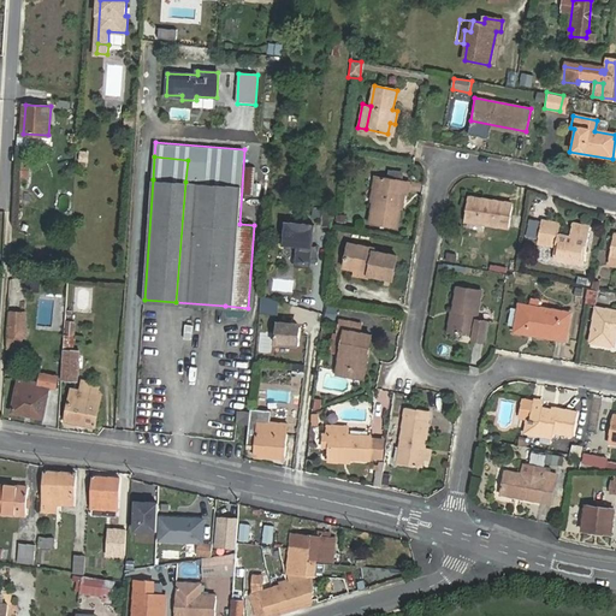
[(408,190),(409,178),(378,172),(369,218),(396,223),(402,189),(408,190)]
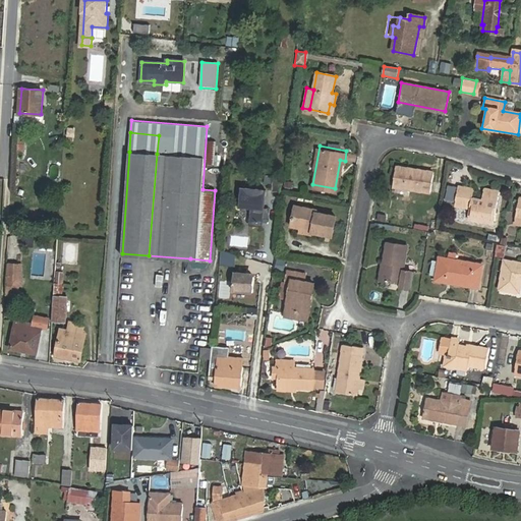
[(411,171),(395,169),(392,185),(430,191),(433,171),(412,167),(411,171)]
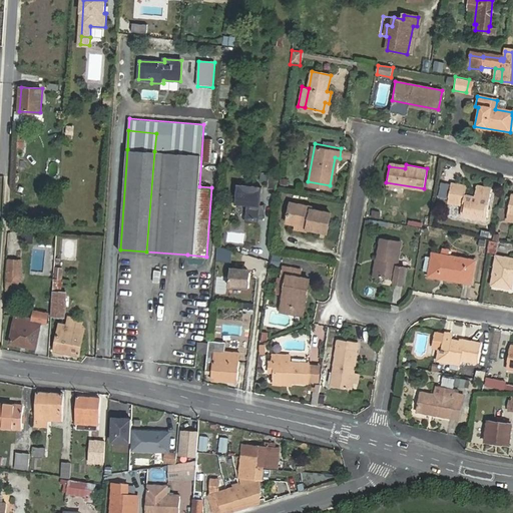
[(279,172),(271,171),(269,186),(278,187),(279,172)]
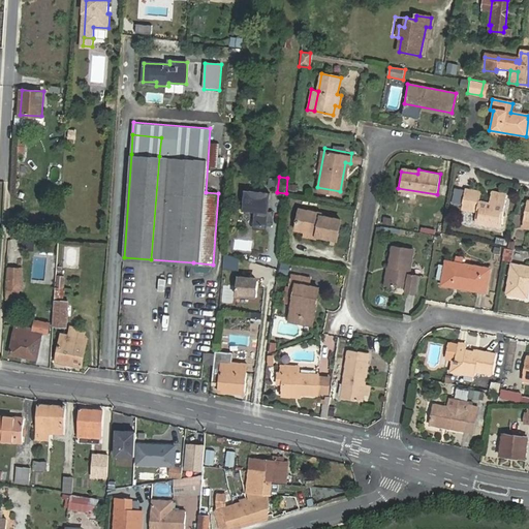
[(465,188),(457,187),(455,205),(462,206),(465,188)]
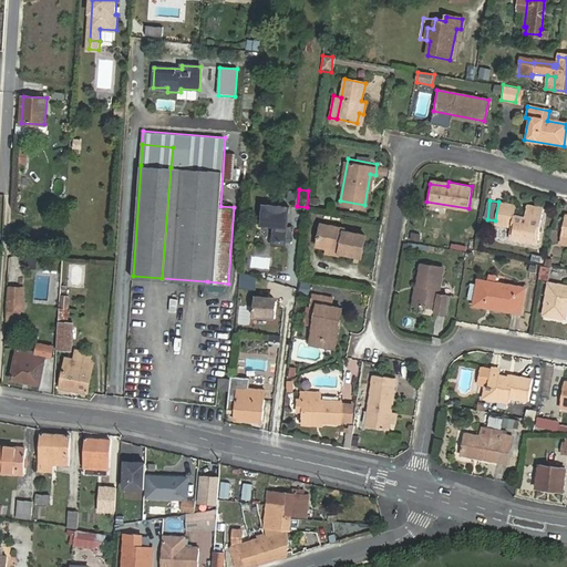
[(538,243),(544,206),(527,203),(525,216),(515,214),(517,204),(501,200),(497,222),(512,225),(509,238),(538,243)]
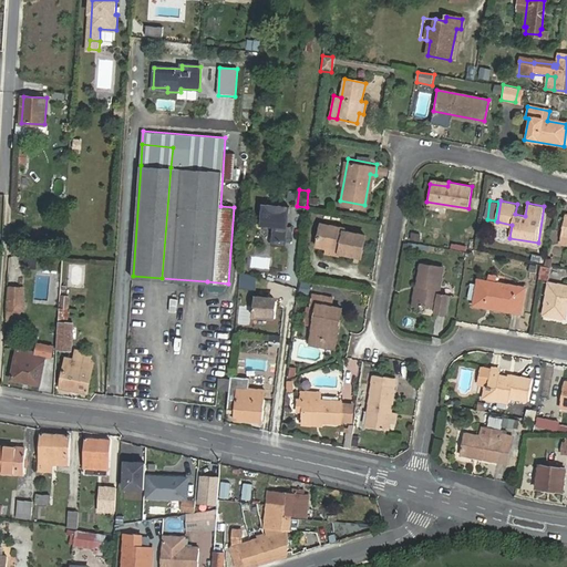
[(263,203),(260,225),(274,226),(271,241),(287,243),(290,205),(263,203)]
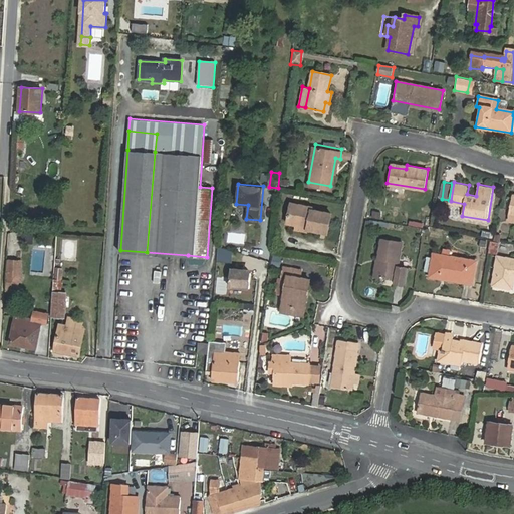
[(308,224),(308,227),(327,230),(330,211),(312,207),(312,204),(290,199),(286,219),(294,221),(308,224)]
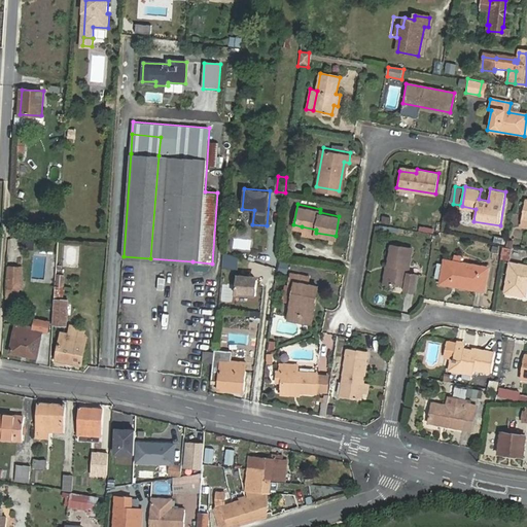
[(315,236),(316,233),(316,230),(302,226),(301,233),(315,236)]
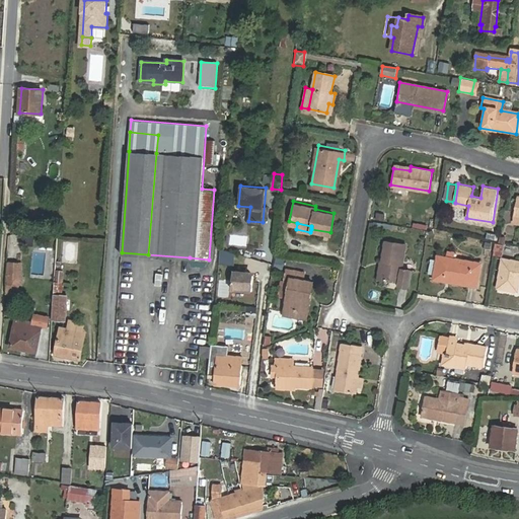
[(382,262),(380,279),(398,282),(397,286),(408,288),(411,266),(401,264),(405,244),(383,240),(380,261),(382,262)]
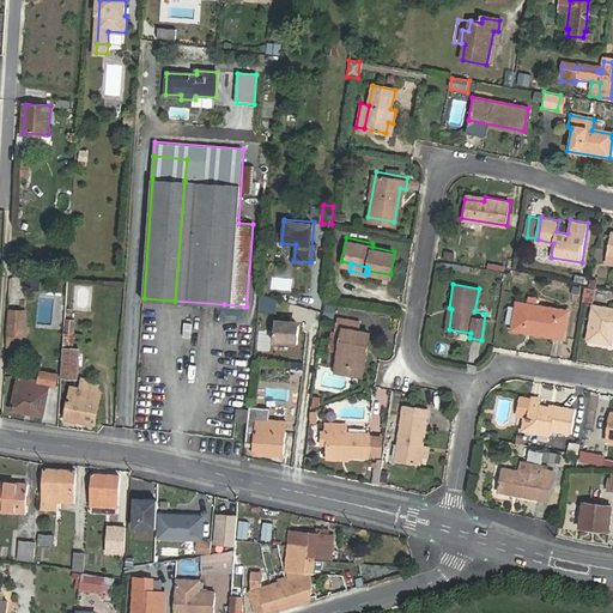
[(593,289),(584,286),(583,298),(590,299),(593,289)]
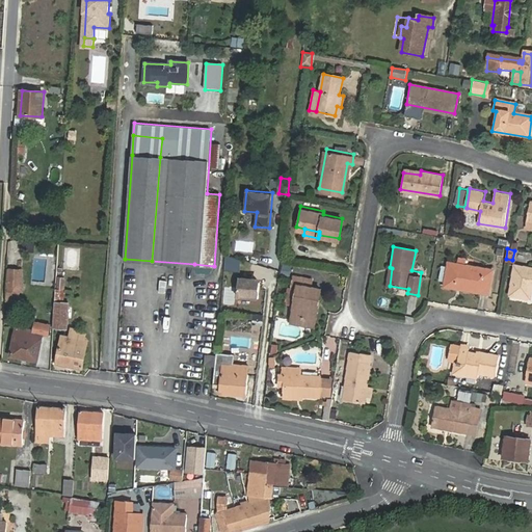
[(457,264),(466,265),(467,258),(458,257),(457,264)]
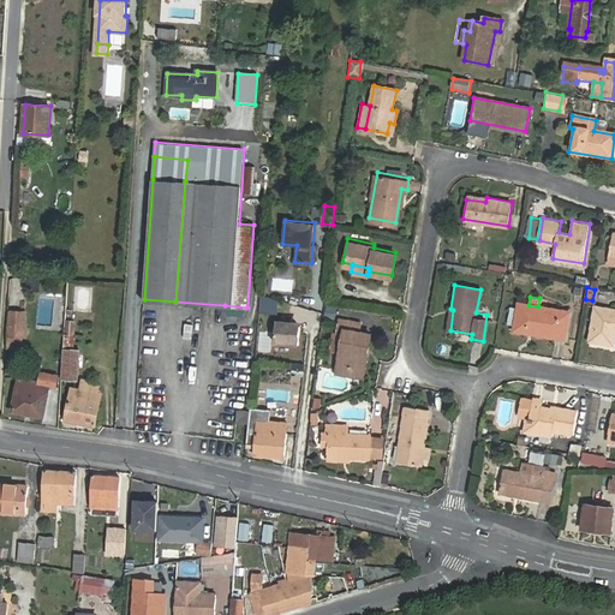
[(569,312),(538,306),(529,305),(518,303),(513,330),(565,340),(569,312)]
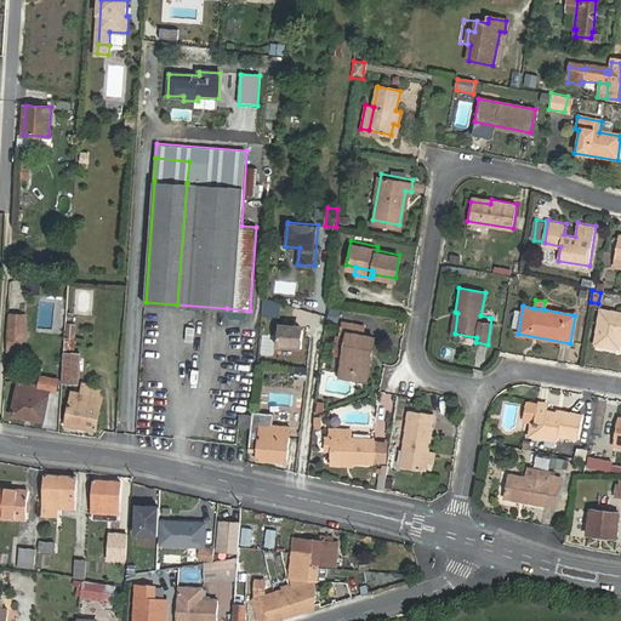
[(10,308),(9,334),(23,335),(26,309),(10,308)]
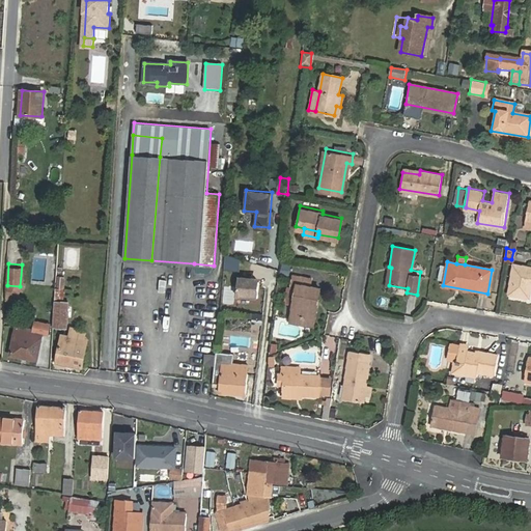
[(214,266),(194,263),(196,273),(211,273),(214,266)]
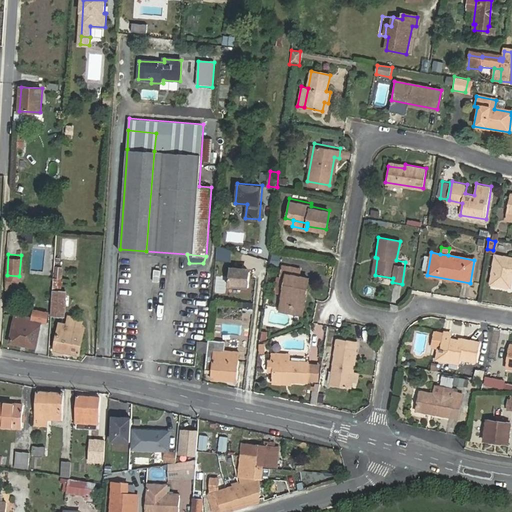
[(511,279),(511,258),(496,256),(491,283),(510,287),(511,279)]
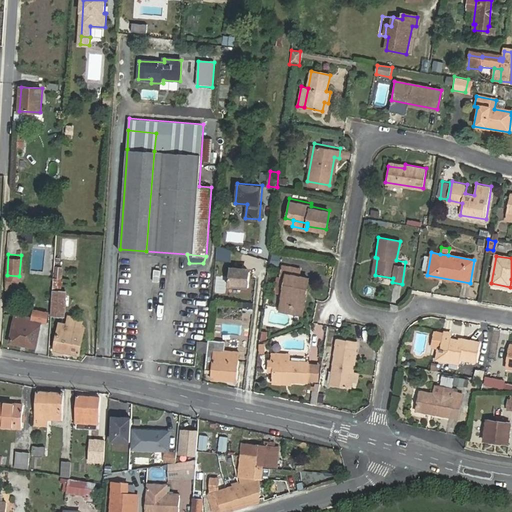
[(301,287),(306,287),(308,276),(297,274),(298,266),(282,263),(280,275),(285,276),(282,292),(281,303),(298,306),(301,287)]
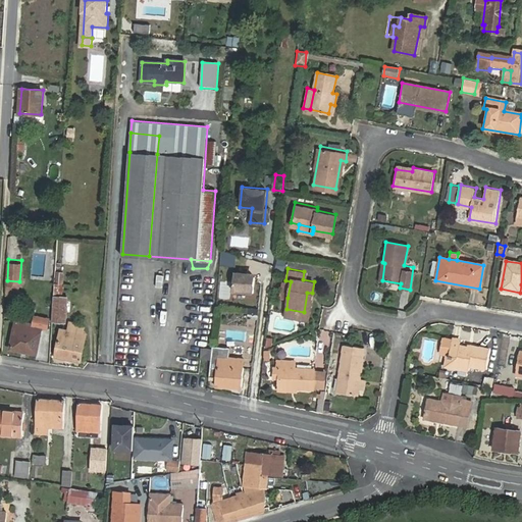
[(232,291),(253,293),(254,277),(248,276),(248,273),(235,272),(232,291)]
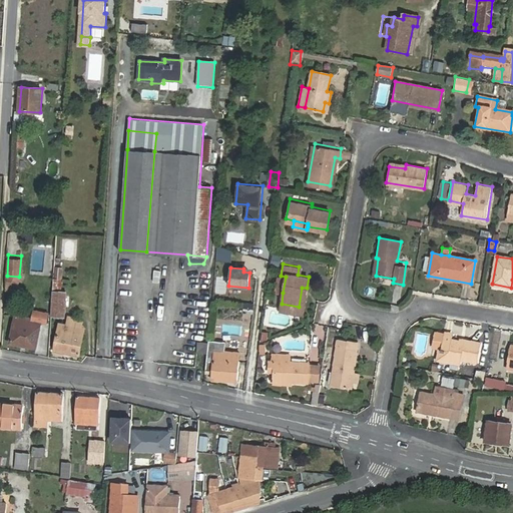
[(19,277),(7,276),(7,286),(19,286),(19,277)]
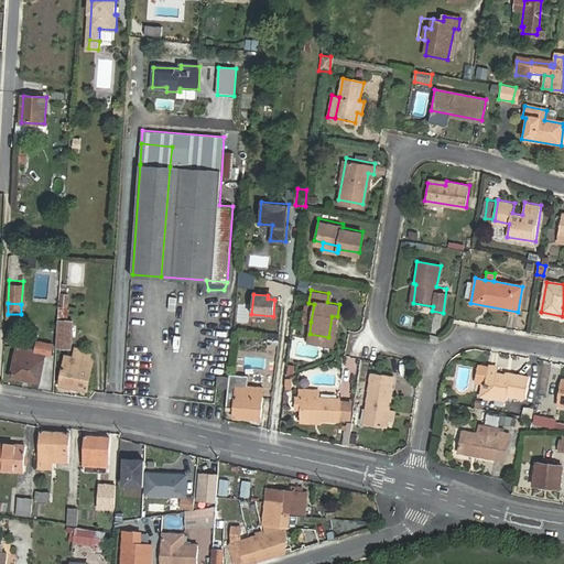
[(333,345),(337,316),(332,316),(328,337),(310,334),(308,340),(333,345)]
